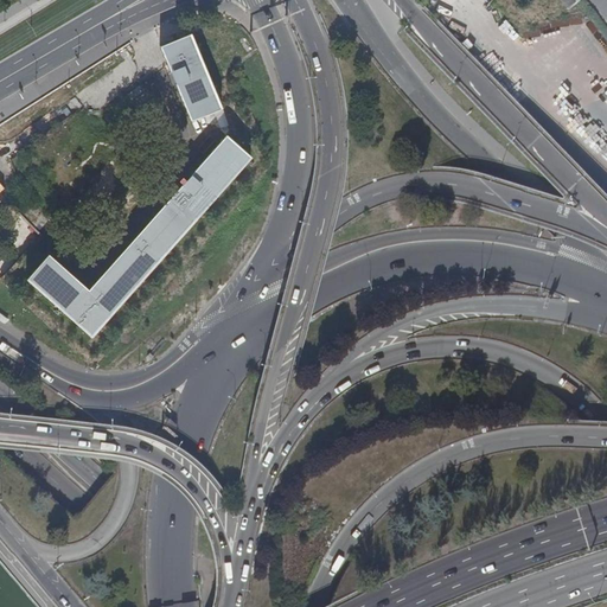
[(191,119),(222,104),(191,30),(160,43),(191,119)]
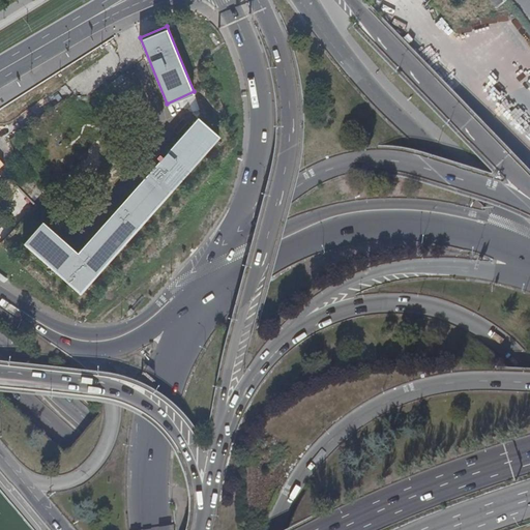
[(194,94),(186,96),(192,111),(198,108),(194,94)]
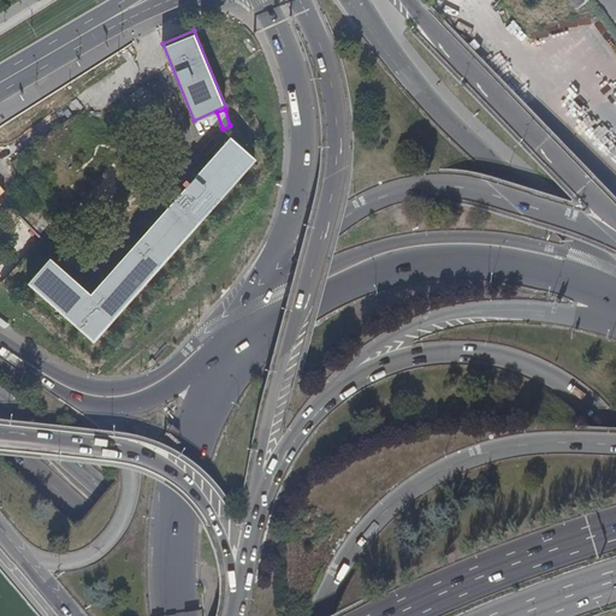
[(208,124),(201,128),(207,140),(214,136),(208,124)]
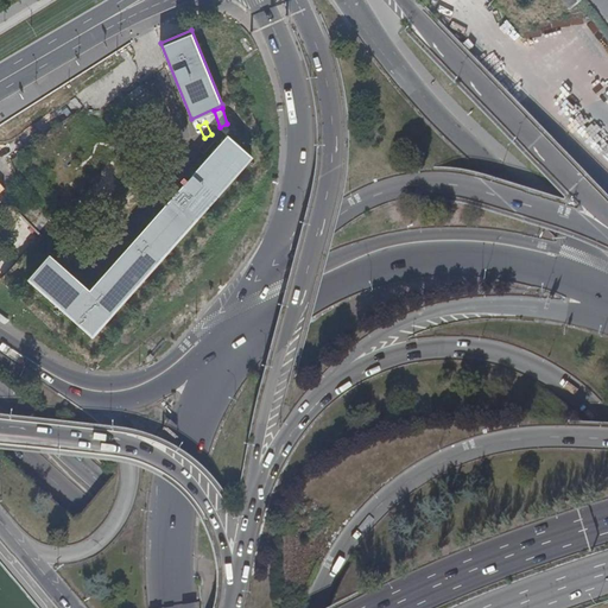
[(49,251),(26,276),(93,335),(255,153),(230,131),(89,287),(49,251)]
